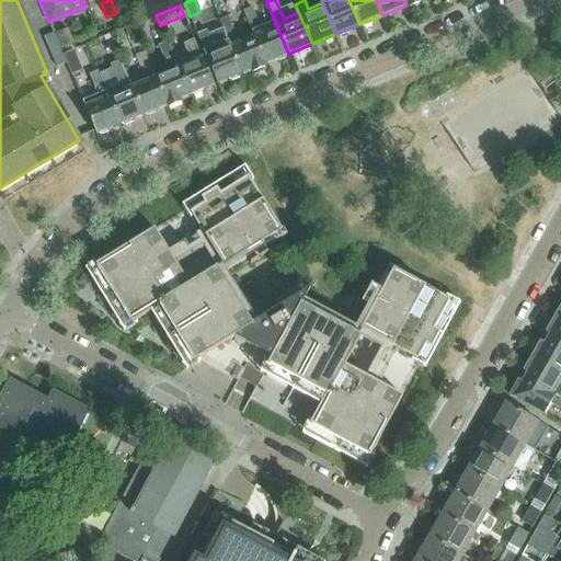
[(261,29),(252,8),(243,11),(252,32),(265,64),(288,54),(275,22),(261,29)]
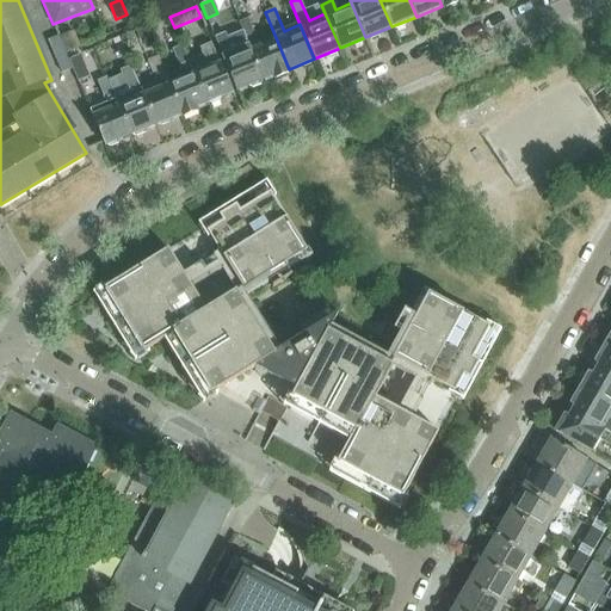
[(258,42),(248,19),(240,23),(250,45),(264,80),(273,75),(275,79),(289,73),(288,71),(289,69),(275,35),(258,42)]
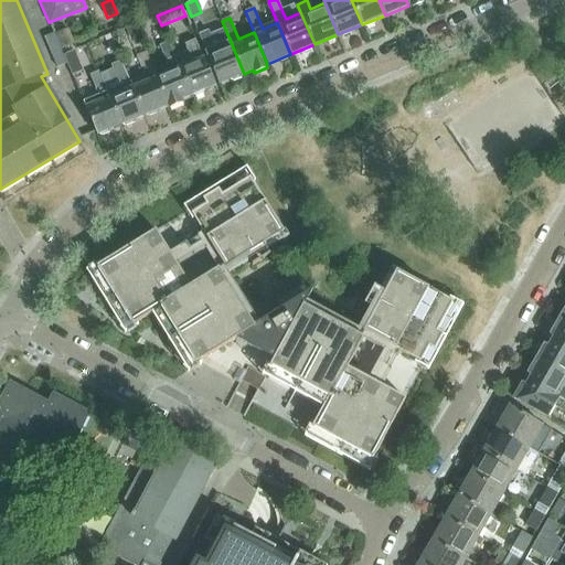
[(128,36),(137,33),(135,30),(134,25),(126,29),(127,33),(128,36)]
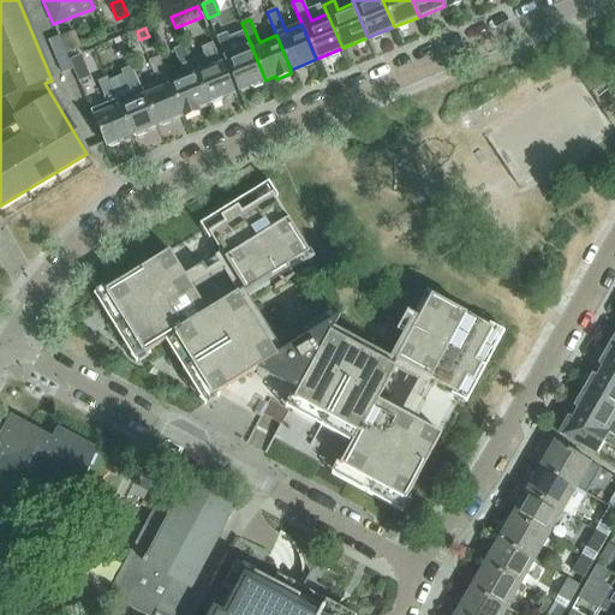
[(232,46),(230,46),(224,30),(215,34),(221,49),(225,57),(239,91),(266,81),(251,46),(234,52),(232,46)]
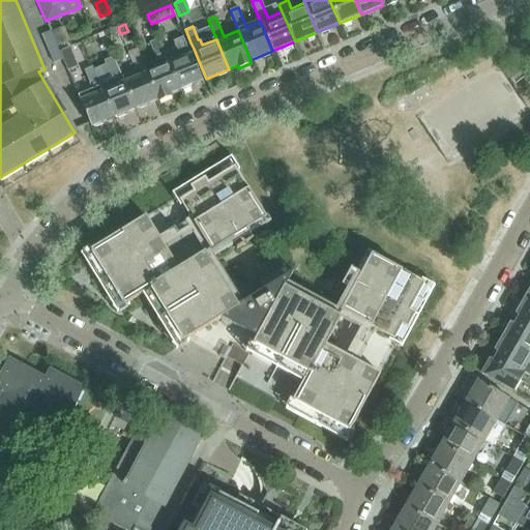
[(188,51),(183,38),(174,41),(175,45),(174,49),(164,53),(163,53),(166,60),(178,90),(201,81),(188,51)]
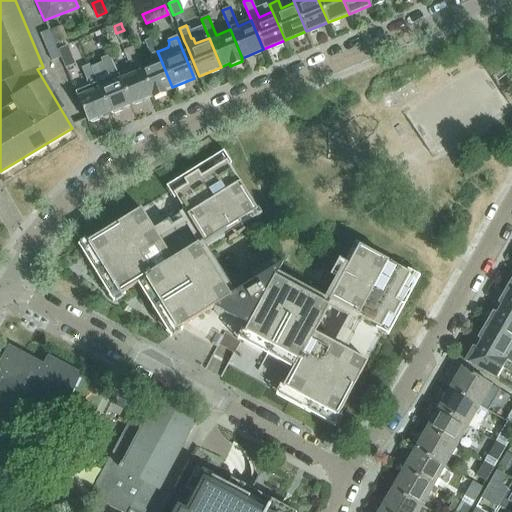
[(153,61),(139,67),(151,96),(172,87),(160,58),(157,51),(152,39),(145,42),(153,61)]
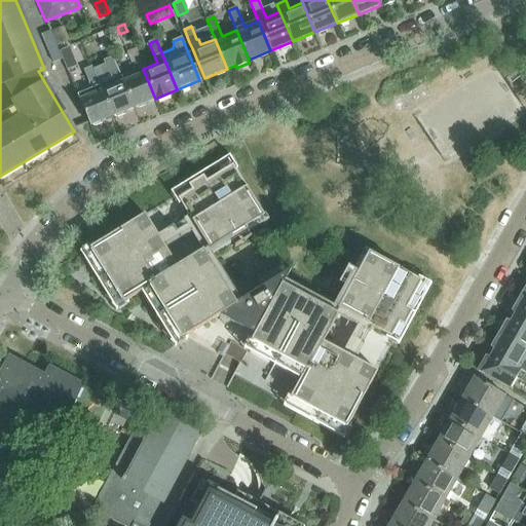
[(126,52),(135,72),(121,77),(134,107),(155,99),(143,69),(135,48),(126,52)]
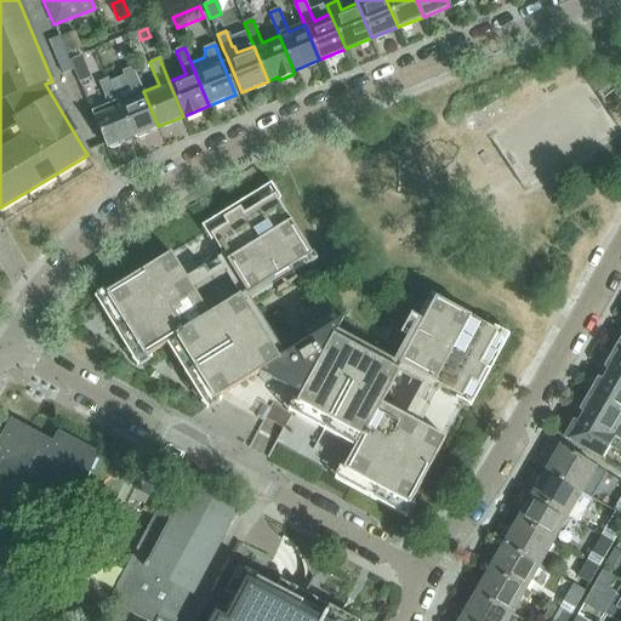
[(108,79),(100,83),(109,106),(91,113),(107,148),(132,137),(118,102),(108,79)]
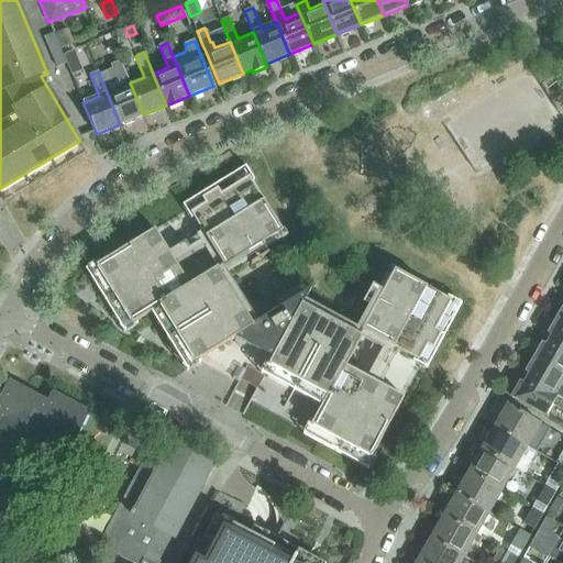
[(130,83),(107,92),(120,124),(143,114),(130,83)]
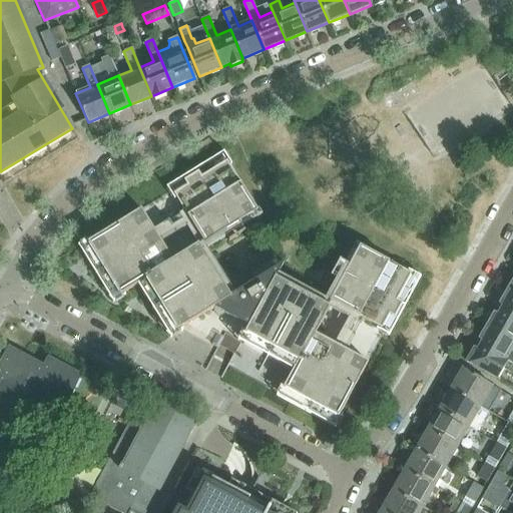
[(169,192),(81,246),(115,301),(122,297),(121,296),(140,284),(172,337),(179,332),(178,331),(181,329),(217,348),(218,346),(234,355),(228,367),(335,424),(384,333),(385,334),(402,304),(397,301),(403,289),(408,292),(416,277),(357,244),(327,301),(278,275),(284,264),(279,267),(274,259),(249,273),(255,282),(234,295),(205,247),(260,214),(227,162),(229,161),(225,155),(209,165),(213,171),(201,178),(198,172),(168,190),(169,192)]
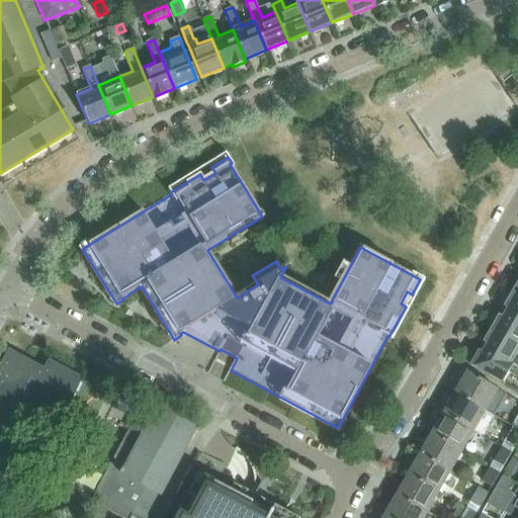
[(509,298),(517,303),(517,286),(516,286),(509,298)]
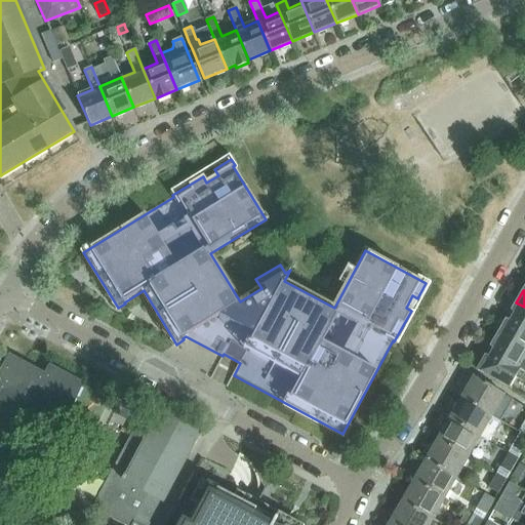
[(509,322),(524,331),(524,307),(516,303),(509,315),(512,317),(509,322)]
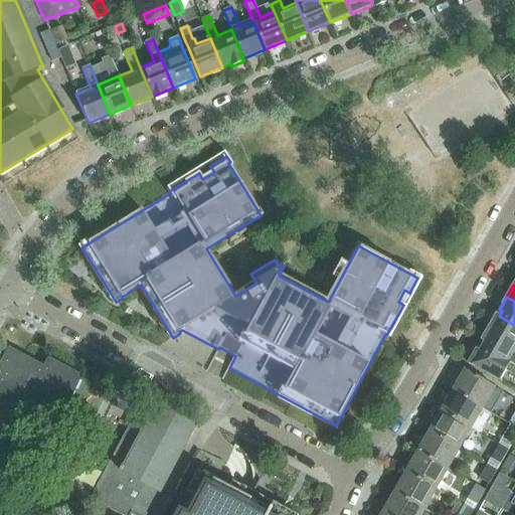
[(514,325),(499,316),(496,321),(493,320),(486,332),(514,348),(514,325)]
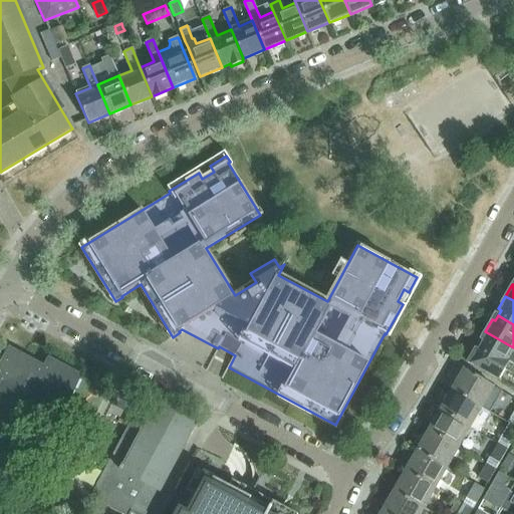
[(481,345),(478,350),(513,370),(513,361),(510,360),(513,352),(513,347),(485,331),(478,343),(481,345)]
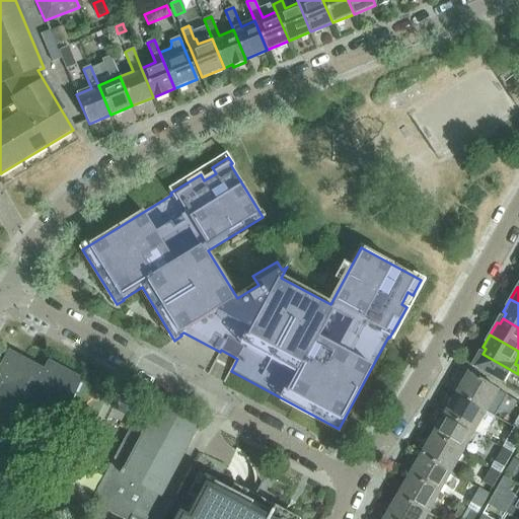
[(518,374),(483,354),(479,359),(476,358),(471,366),(503,384),(507,377),(518,383),(518,374)]
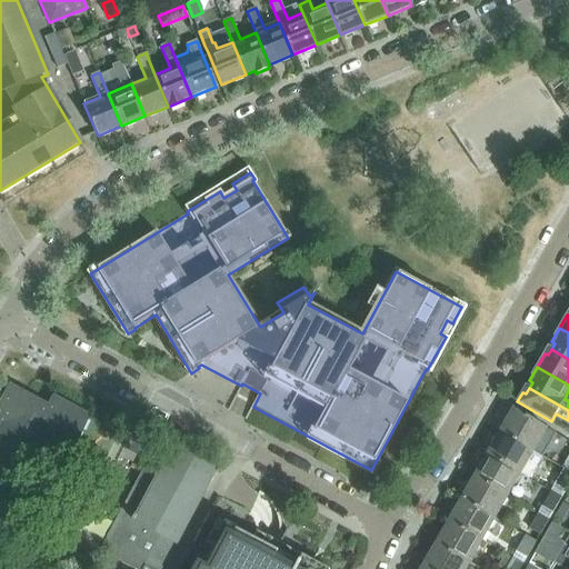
[(0,406),(0,525),(43,443),(68,457),(88,417),(53,398),(47,410),(9,390),(0,406)]
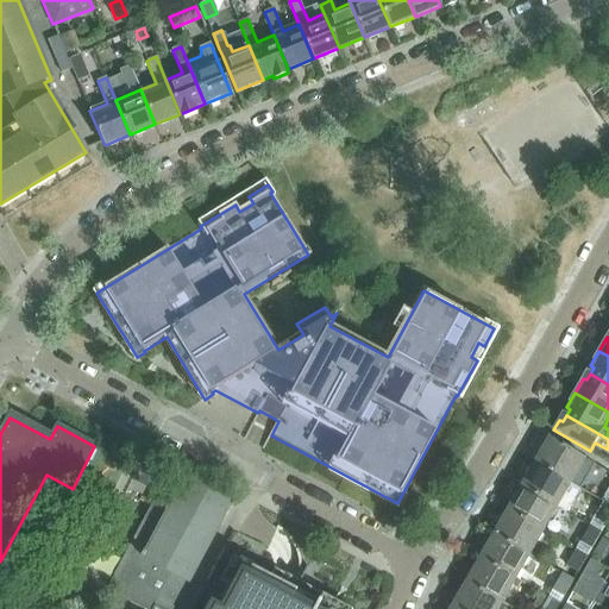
[(548,438),(534,463),(570,483),(584,458),(548,438)]
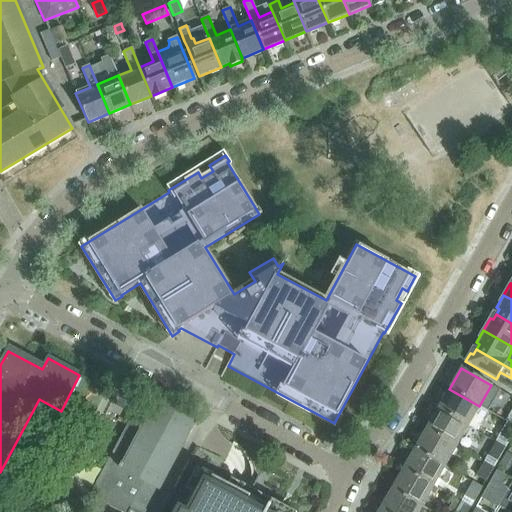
[(479,406),(449,389),(437,410),(467,427),(479,406)]
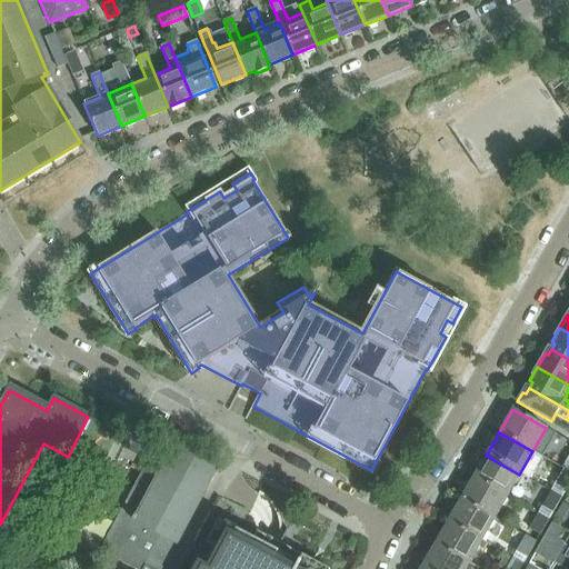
[(102,549),(138,568),(160,568),(175,543),(176,543),(216,470),(160,441),(102,549)]
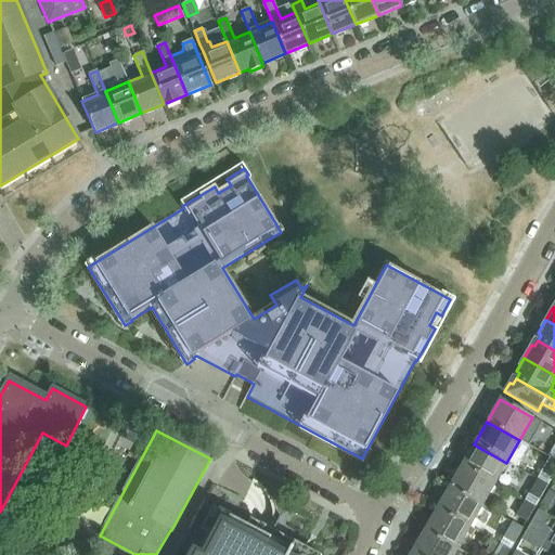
[(474,444),(462,465),(494,483),(506,463),(474,444)]
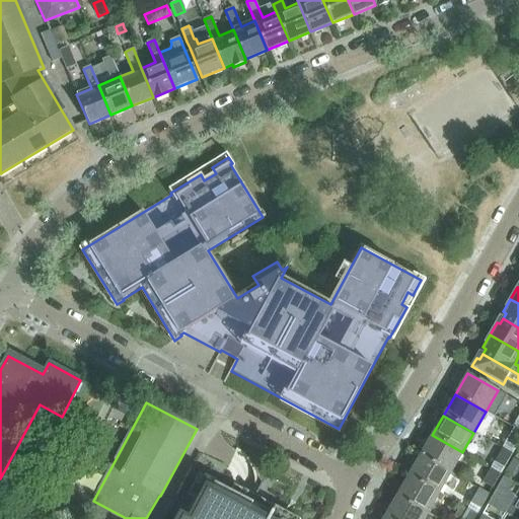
[(508,443),(516,448),(518,443),(518,430),(516,429),(508,443)]
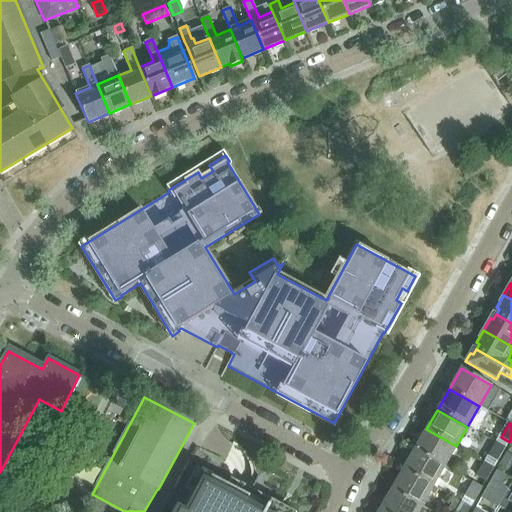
[(456,446),(426,429),(415,450),(444,467),(456,446)]
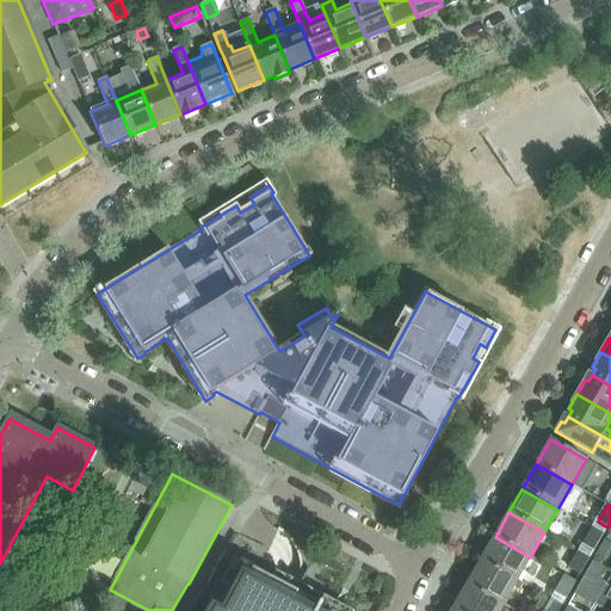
[(584,547),(593,551),(603,536),(593,530),(584,547)]
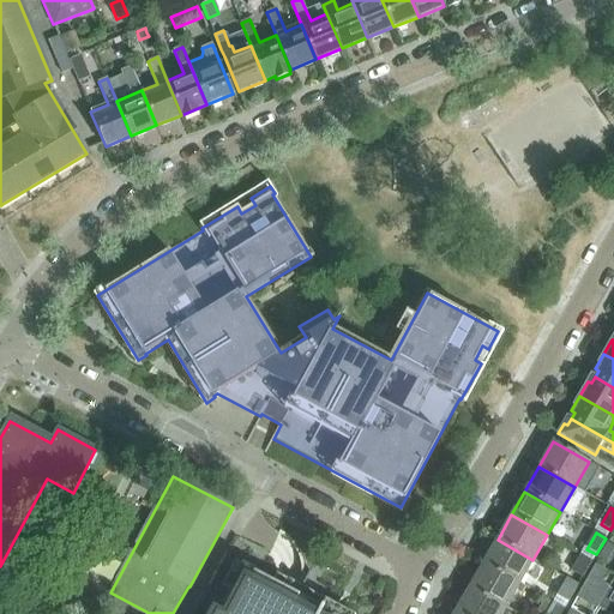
[(498,540),(483,564),(519,584),(533,560),(498,540)]
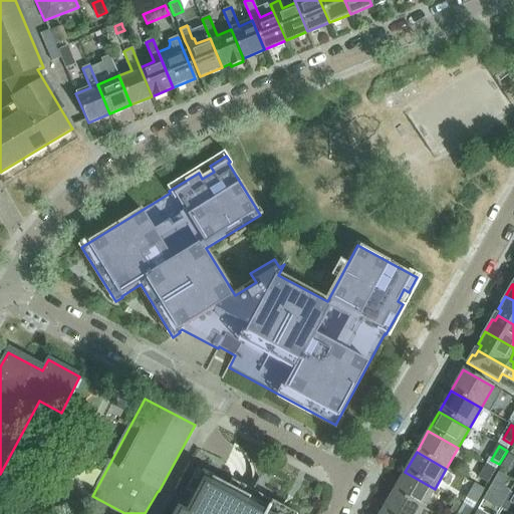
[(513,458),(508,455),(501,468),(508,472),(513,460),(513,458)]
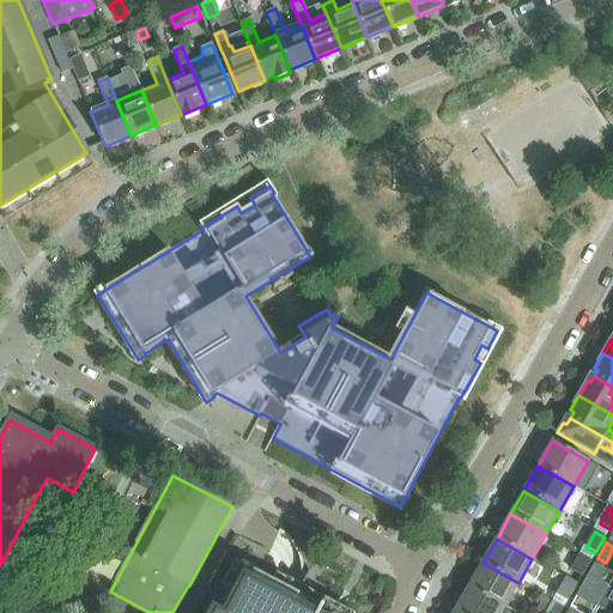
[(572,571),(582,577),(592,560),(582,556),(572,571)]
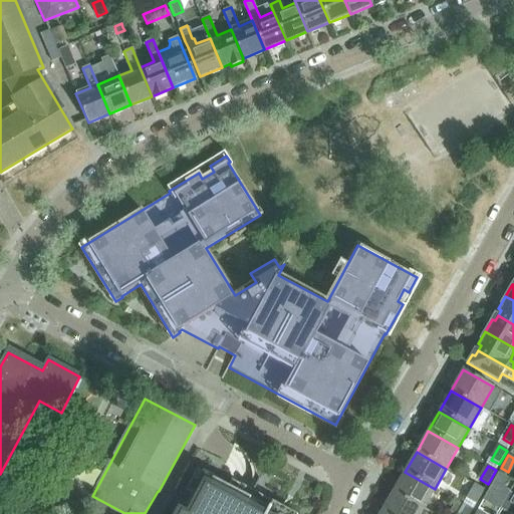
[(405,472),(393,492),(423,509),(435,489),(405,472)]
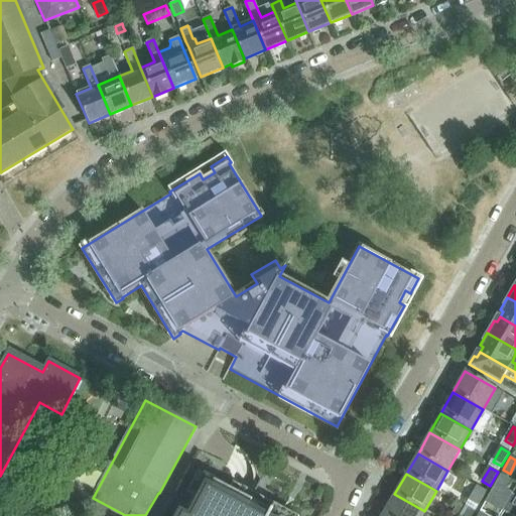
[(278,515),(275,514),(275,515),(271,513),(271,512),(269,511),(267,515),(248,505),(250,501),(249,500),(247,504),(245,503),(229,494),(228,494),(230,490),(229,489),(220,485),(215,483),(216,482),(213,481),(212,481),(207,479),(197,496),(195,495),(194,496),(192,498),(194,498),(189,505),(188,505),(186,509),(187,510),(184,514),(177,510),(174,514),(175,515),(174,515),(278,515)]
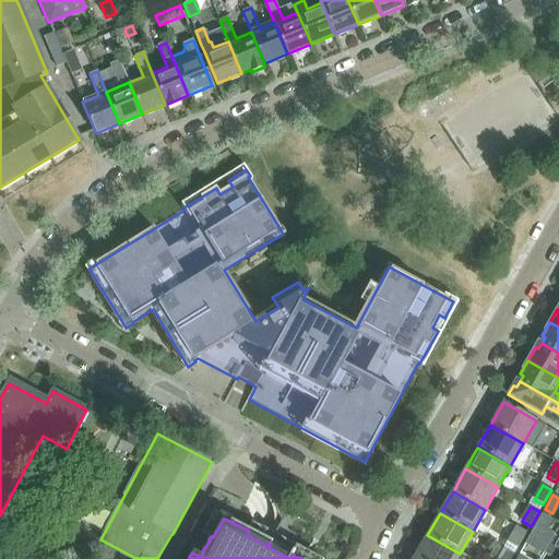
[(509,543),(518,548),(526,533),(518,528),(509,543)]
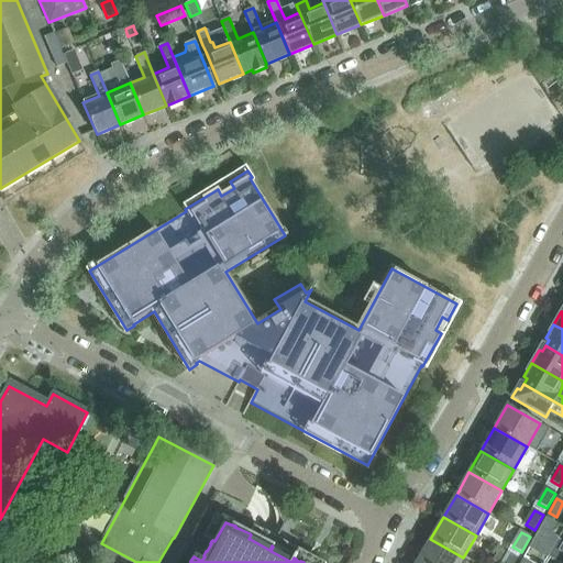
[(562,542),(552,537),(547,547),(562,555),(562,542)]
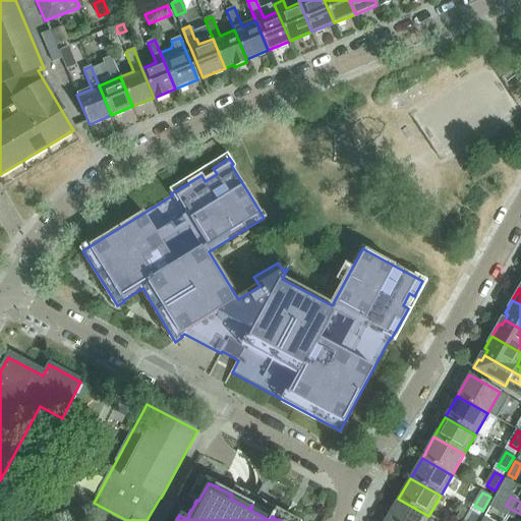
[(398,499),(387,519),(390,520),(425,520),(428,516),(398,499)]
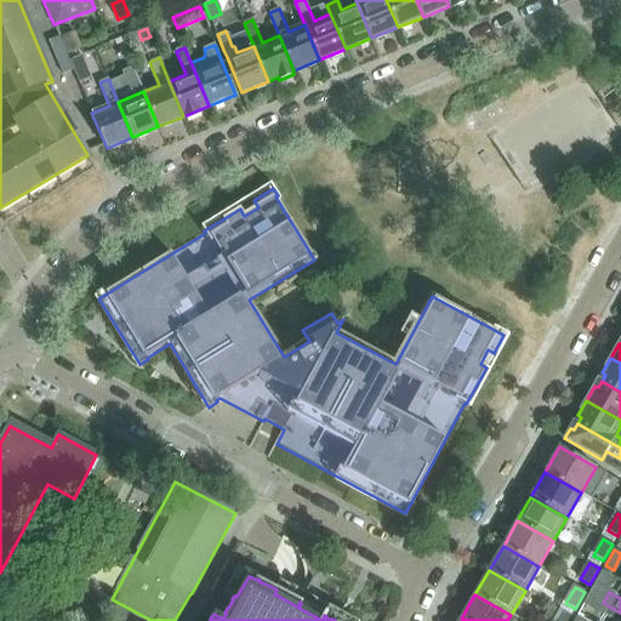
[(614,620),(620,620),(620,613),(603,603),(598,611),(614,620)]
